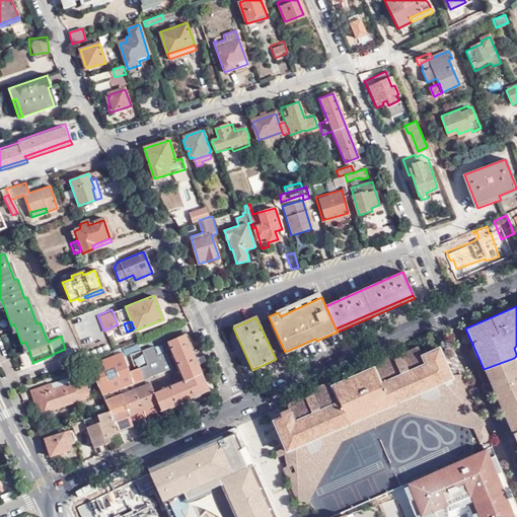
[(152,392),(160,410),(166,407),(208,388),(182,334),(171,339),(165,341),(182,379),(152,392)]
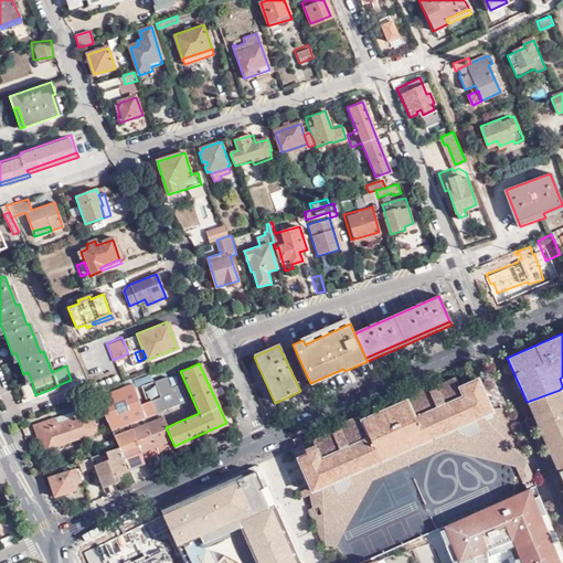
[(343,369),(310,383),(311,385),(344,371),(343,369)]
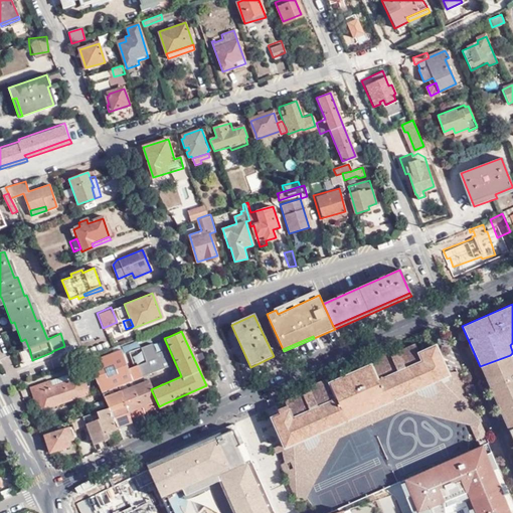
[(282,445),(449,377),(434,343),(416,350),(412,340),(393,348),(394,350),(388,352),(386,347),(366,356),(368,361),(327,379),(325,374),(305,383),(308,388),(303,390),(302,388),(282,397),(284,402),(275,406),(277,410),(269,413),(282,445)]
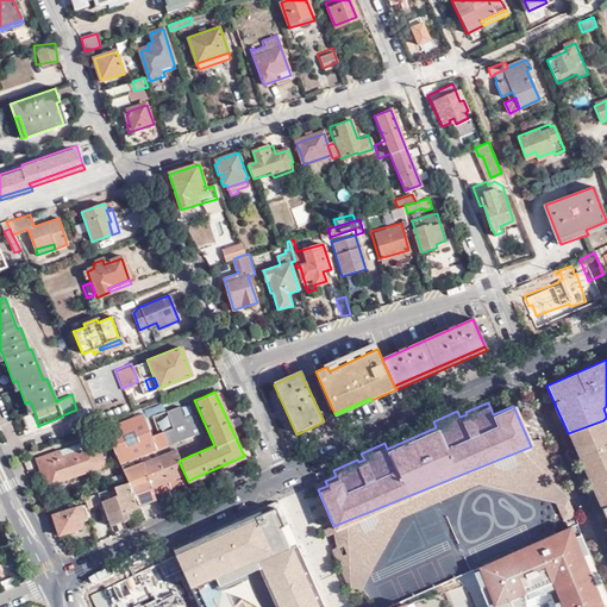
[(25,431),(38,426),(35,413),(20,418),(25,431)]
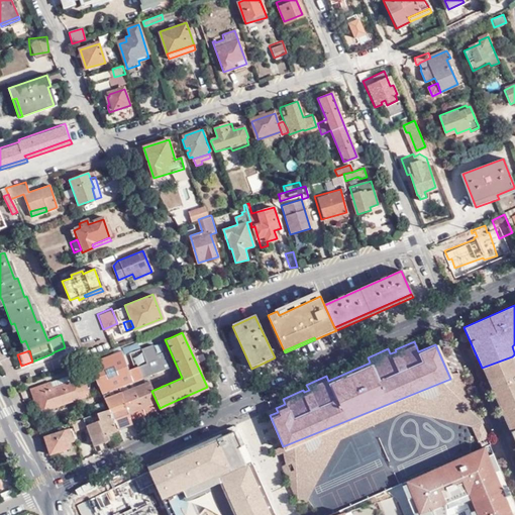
[(88,364),(89,367),(101,393),(117,387),(129,382),(145,375),(170,366),(163,350),(133,363),(135,367),(128,370),(120,351),(98,359),(88,364)]
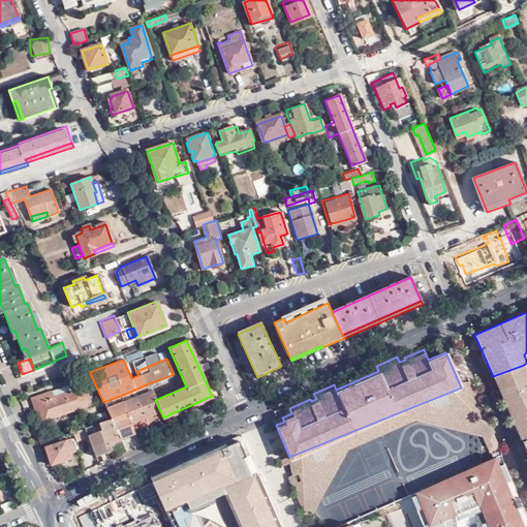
[(100,368),(98,363),(88,367),(90,372),(100,368)]
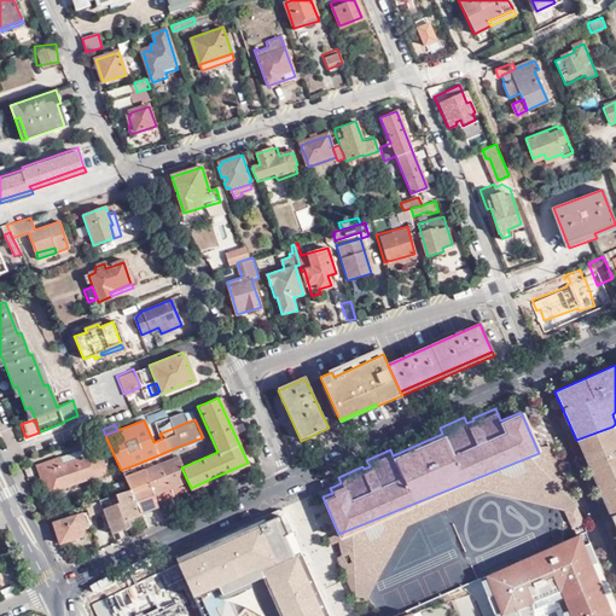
[(576,440),(609,516),(614,513),(615,512),(615,434),(612,426),(576,440)]
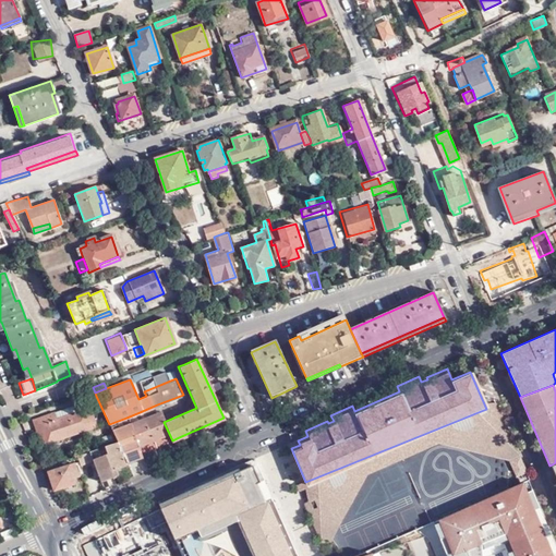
[(91,398),(96,396),(95,393),(93,387),(87,389),(91,398)]
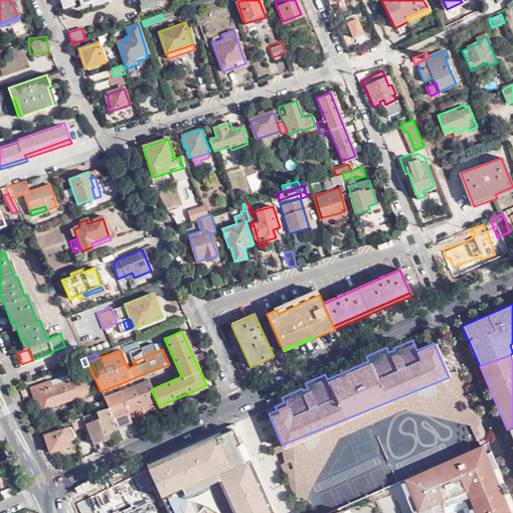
[(147,380),(145,373),(129,380),(131,386),(147,380)]
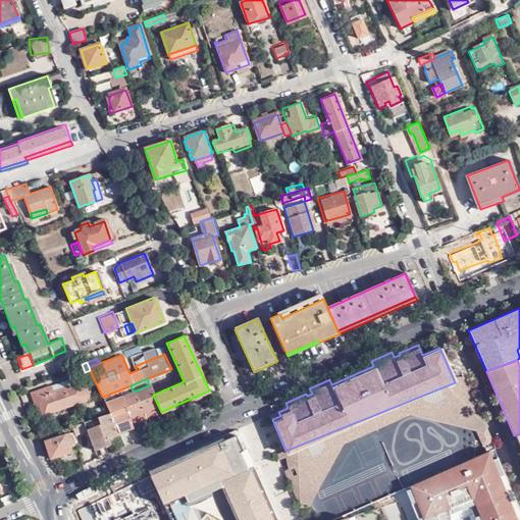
[(53,392),(51,385),(31,393),(37,409),(40,408),(42,412),(43,413),(44,414),(46,414),(90,398),(84,380),(53,392)]
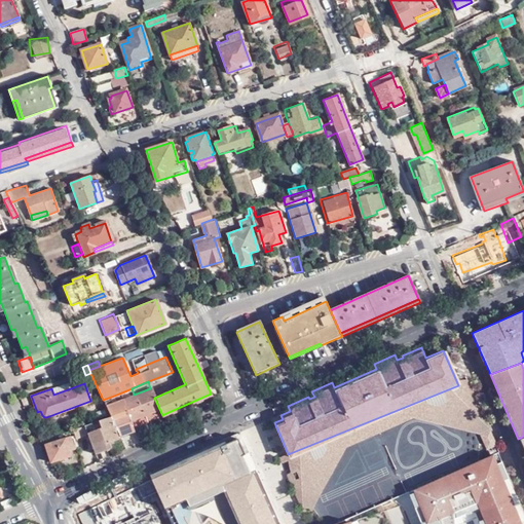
[(132,388),(119,394),(121,400),(134,395),(132,388)]
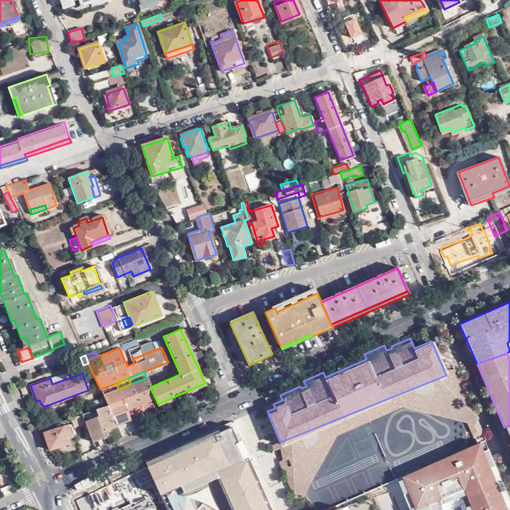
[(143,411),(158,404),(150,387),(146,378),(130,384),(143,411)]
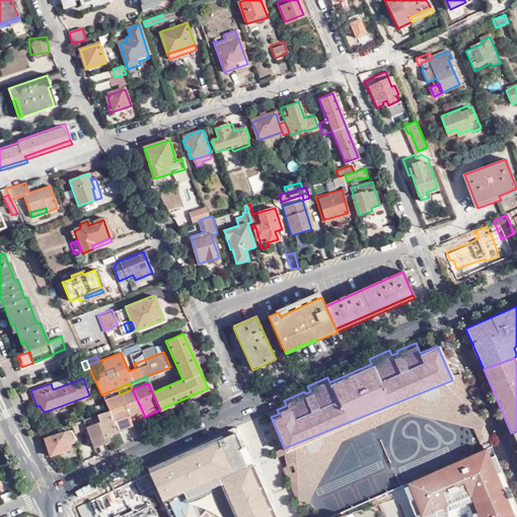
[(118,388),(101,394),(104,400),(120,394),(118,388)]
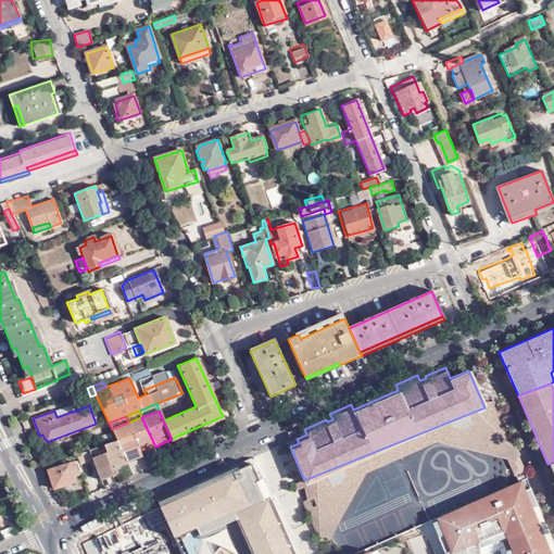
[(140,453),(155,447),(141,417),(128,423),(140,453)]
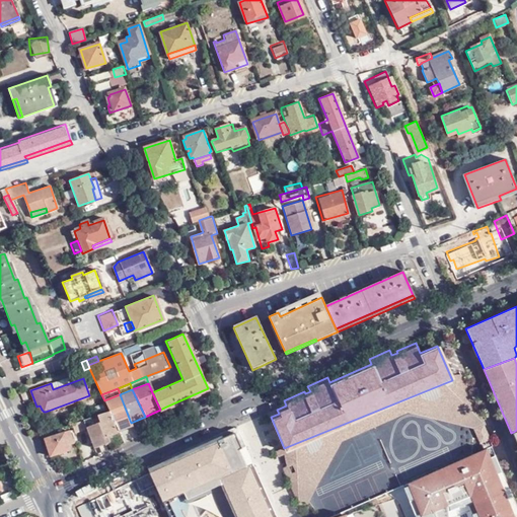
[(120,394),(104,400),(109,411),(119,430),(132,424),(131,423),(120,394)]
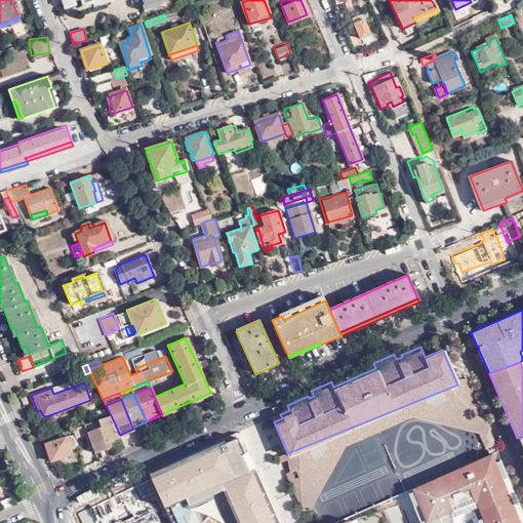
[(168,411),(162,414),(166,423),(172,419),(168,411)]
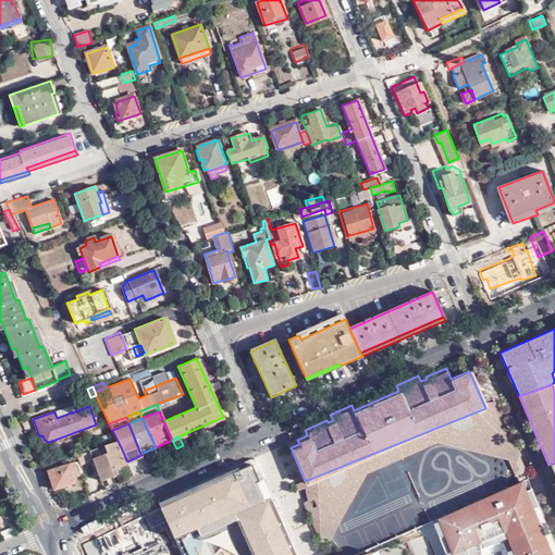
[(114,467),(127,463),(127,461),(118,441),(89,451),(89,452),(94,461),(100,479),(112,475),(112,472),(115,471),(114,467)]
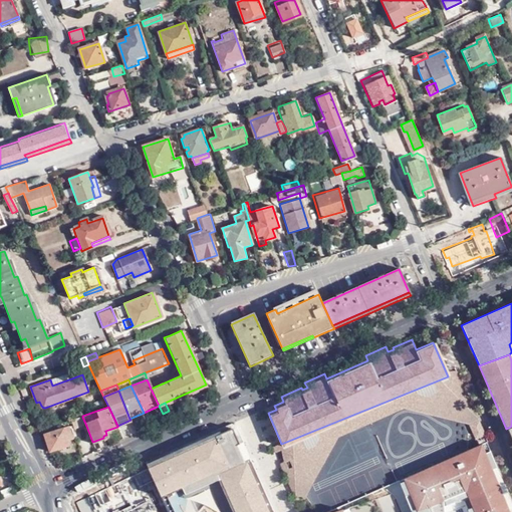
[(80,429),(86,426),(82,417),(76,420),(80,429)]
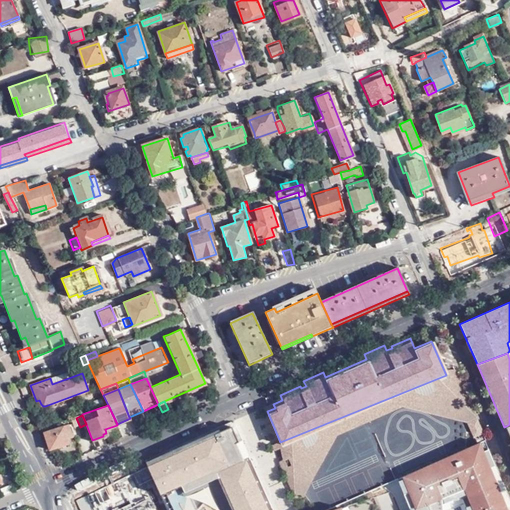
[(272,509),(234,421),(171,449),(172,451),(145,463),(166,509),(272,509)]
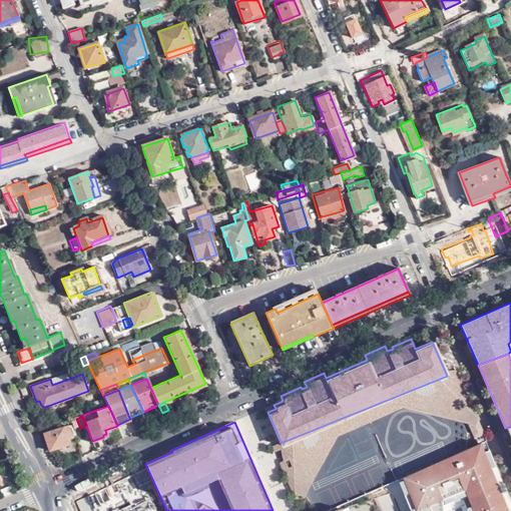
[(70,425),(44,434),(49,450),(68,444),(66,438),(73,435),(70,425)]
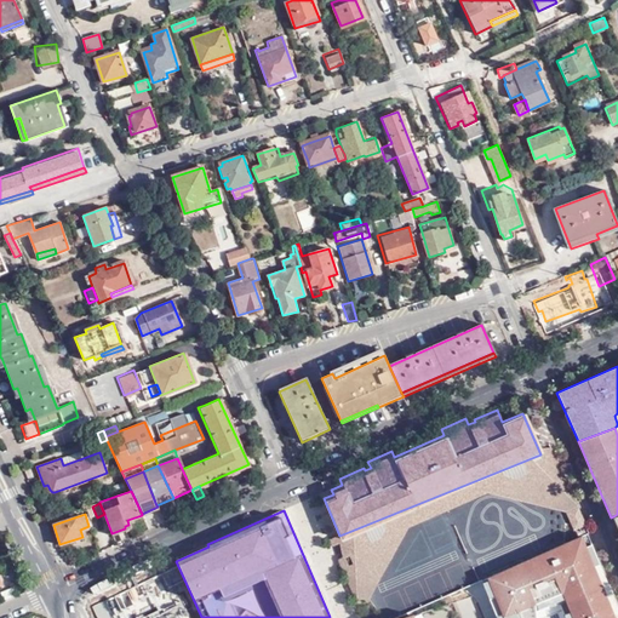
[(532,617),(545,617),(555,614),(553,606),(565,601),(556,579),(521,590),(532,617)]
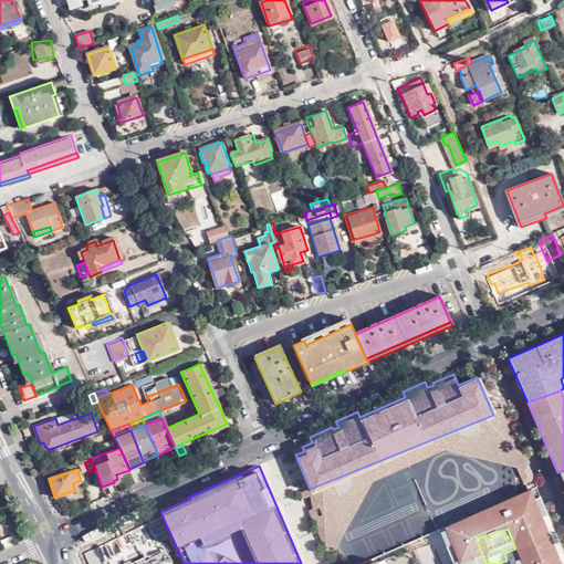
[(107,531),(77,545),(74,553),(77,563),(171,563),(158,534),(123,551),(121,544),(114,547),(107,531)]
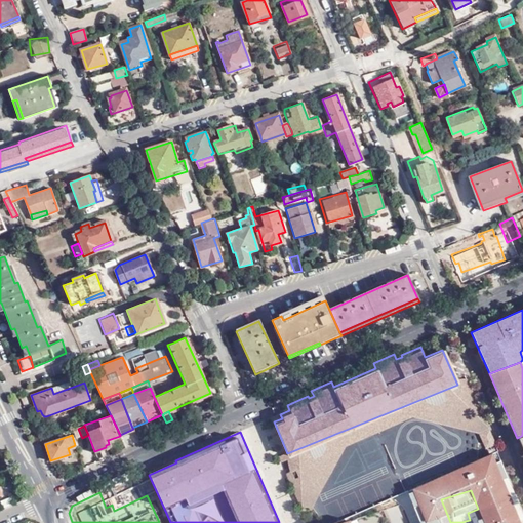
[(407,522),(399,503),(381,508),(387,522),(407,522)]
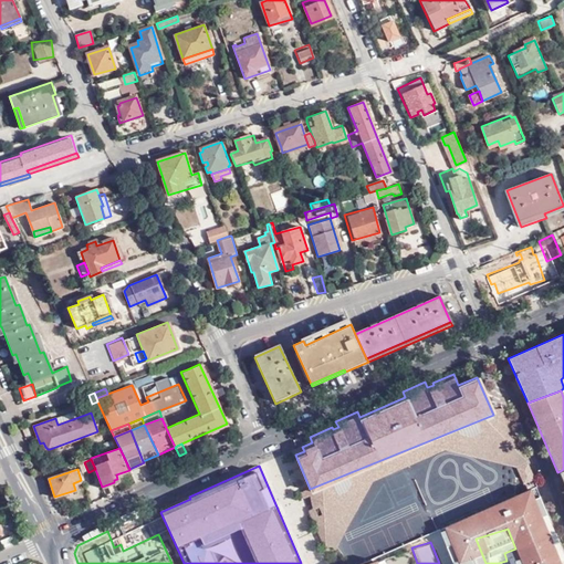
[(465,563),(457,544),(444,551),(449,563),(465,563)]
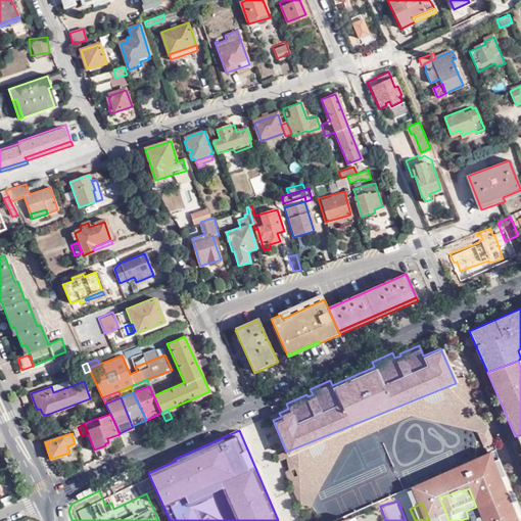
[(476,507),(466,511),(468,518),(479,513),(476,507)]
